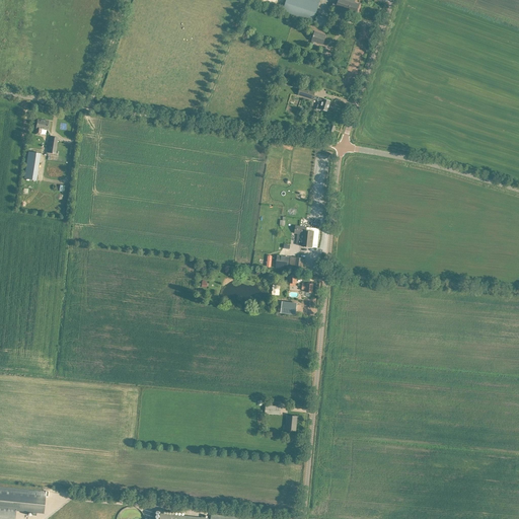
[(313,22),(320,0),(286,0),(283,12),(313,22)]
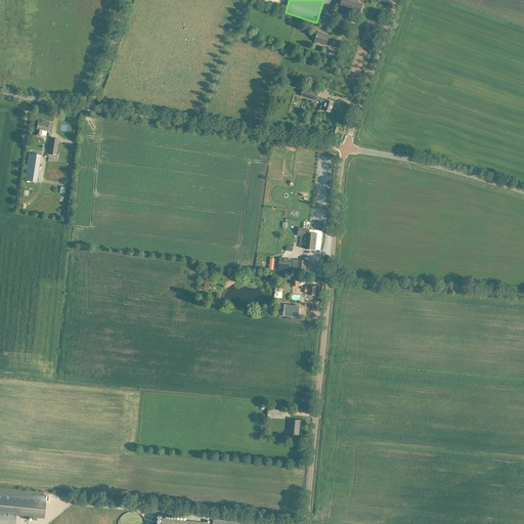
[(358,0),(357,0),(341,0),(341,3),(337,2),(335,8),(348,12),(352,14),(353,11),(360,13),(363,5),(358,3),(358,0)]
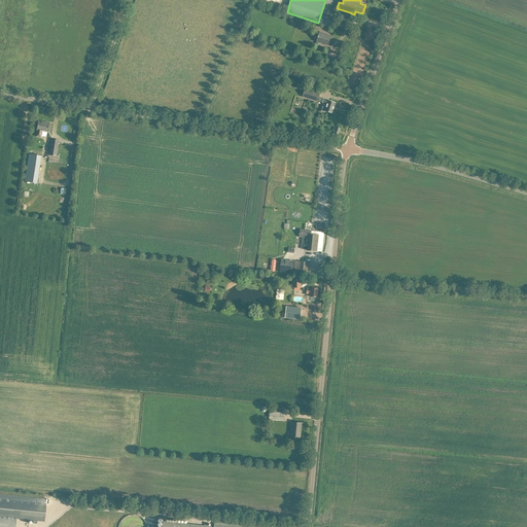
[(320,24),(331,28),(335,19),(323,15),(320,24)]
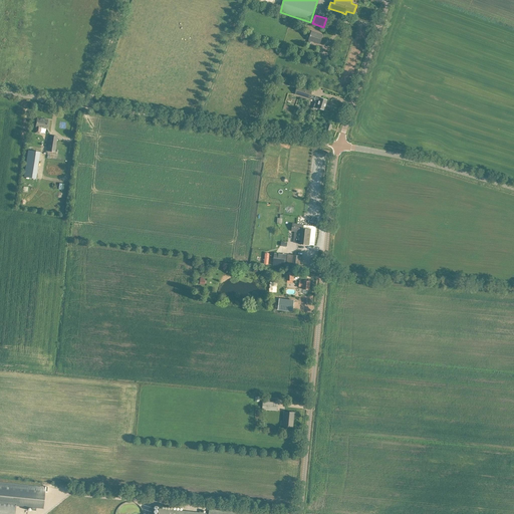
[(309,40),(320,43),(323,35),(311,31),(309,40)]
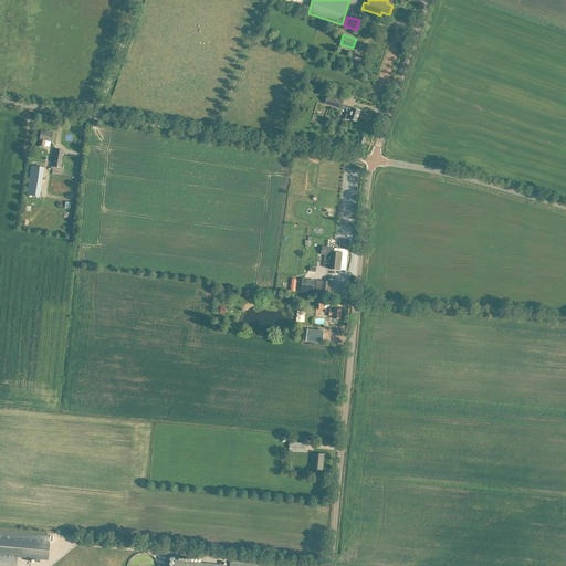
[(325,103),(341,108),(344,100),(328,95),(325,103)]
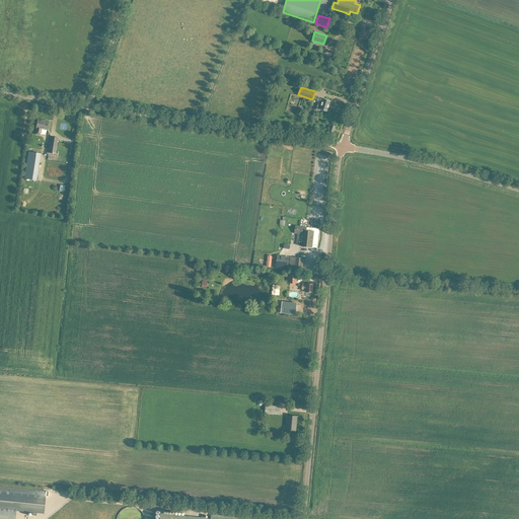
[(327,112),(330,100),(323,98),(318,97),(317,101),(318,101),(318,100),(319,101),(318,102),(316,108),(316,109),(320,110),(320,109),(320,108),(327,112)]
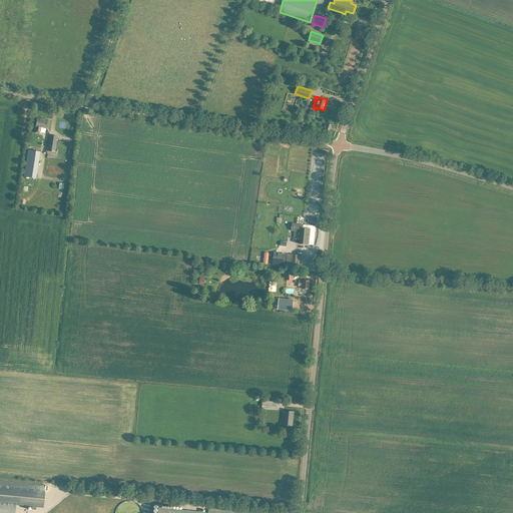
[(35,132),(40,133),(40,127),(46,128),(48,119),(37,117),(35,126),(36,126),(35,132)]
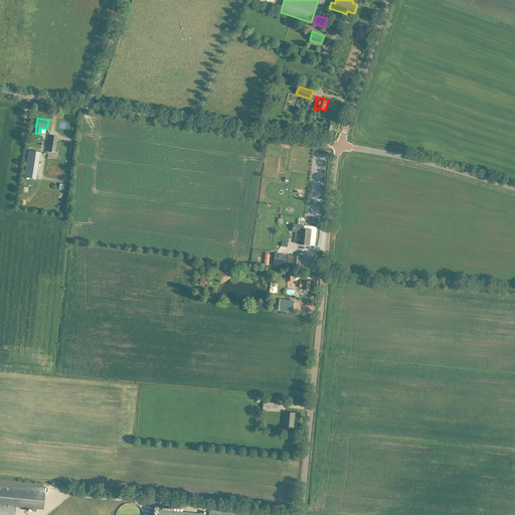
[(55,152),(56,142),(49,141),(48,151),(55,152)]
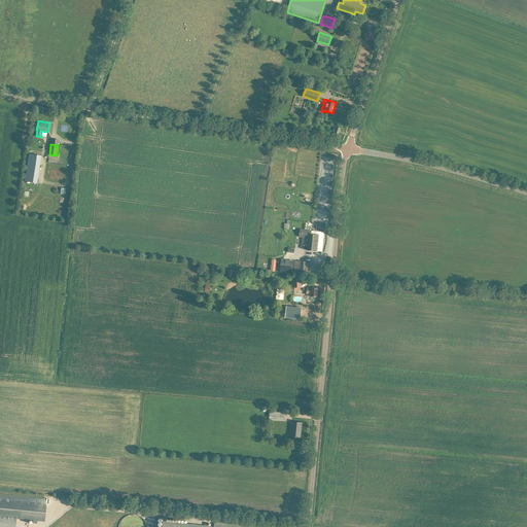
[(25,180),(36,182),(41,154),(29,152),(25,180)]
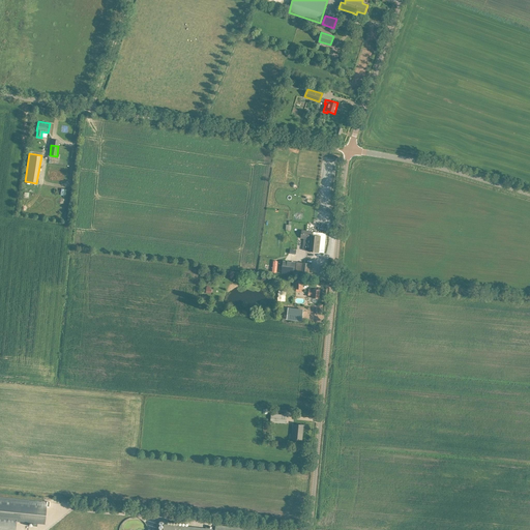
[(324,253),(326,233),(314,232),(314,225),(295,223),(294,229),(298,229),(297,238),(304,239),(303,245),(301,245),(300,253),(314,255),(314,252),(324,253)]
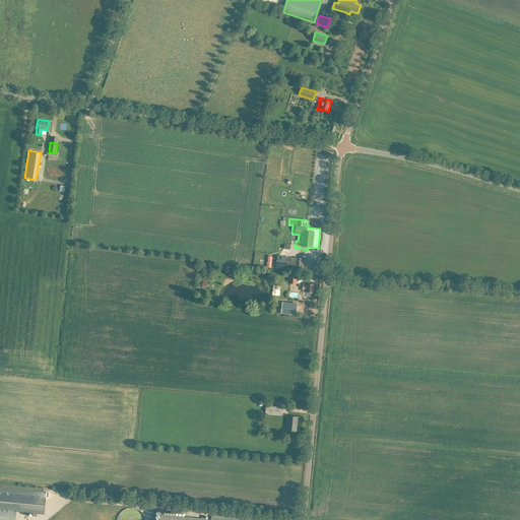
[(289,258),(277,257),(276,268),(288,269),(289,258)]
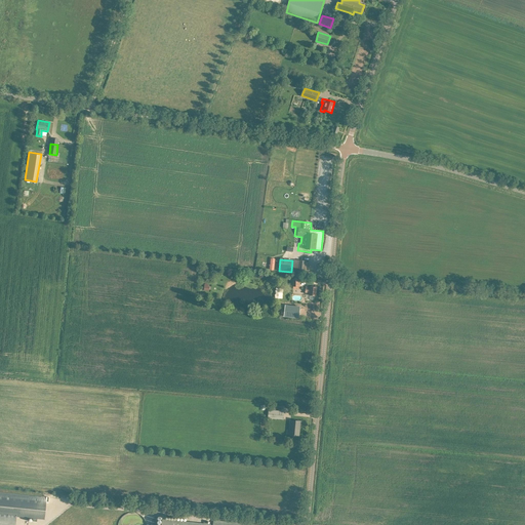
[(300,273),(306,273),(307,260),(293,259),(292,272),(300,273)]
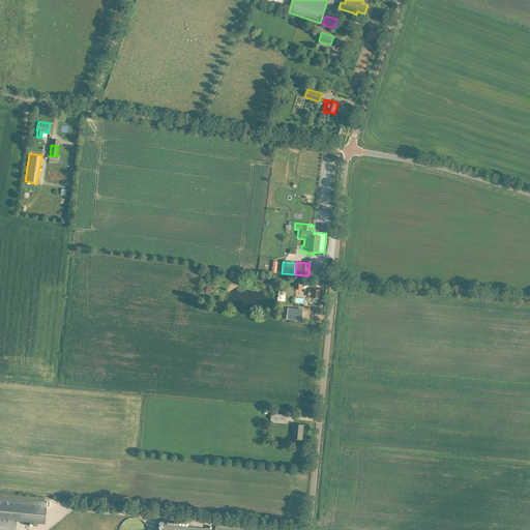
[(314,300),(314,301),(314,302),(315,302),(316,302),(317,302),(317,301),(318,301),(318,300),(318,298),(319,299),(320,290),(314,289),(313,292),(308,291),(308,295),(313,295),(313,298),(314,298),(314,300)]
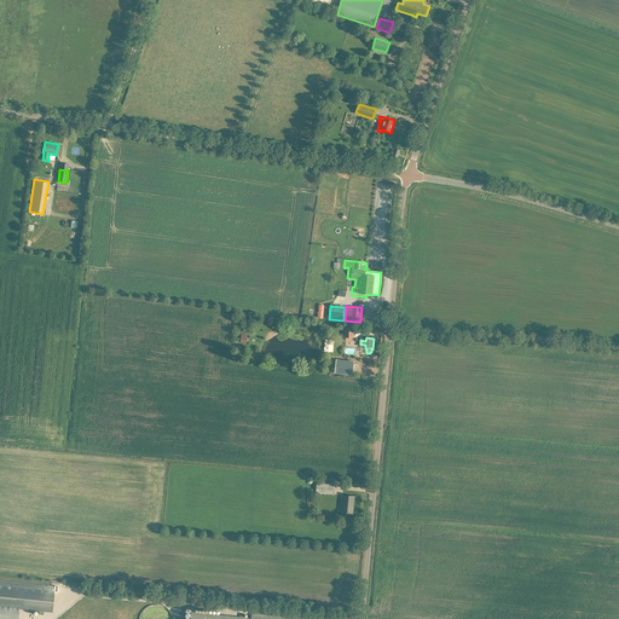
[(352,375),(354,362),(336,359),(335,374),(352,375)]
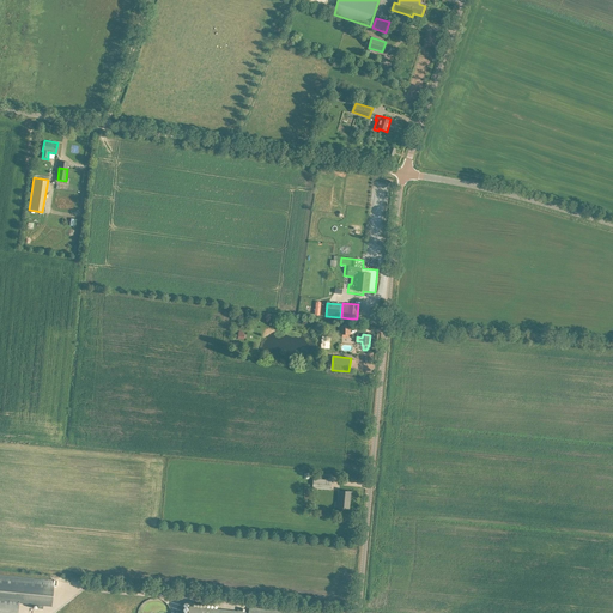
[(313,489),(325,490),(331,490),(332,480),(314,479),(313,489)]
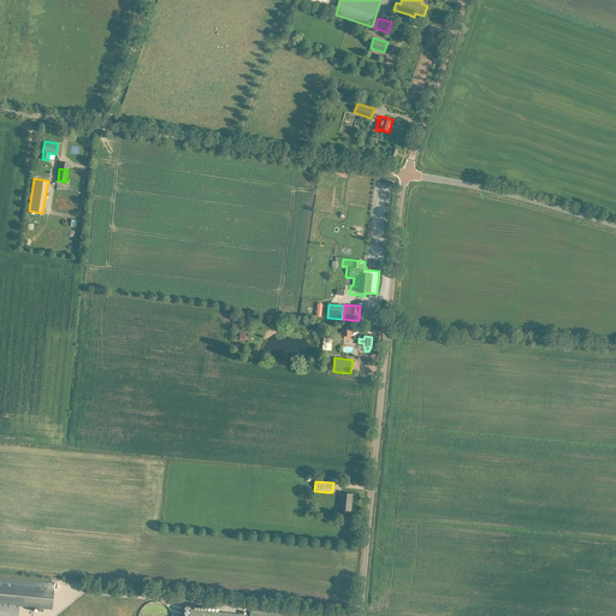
[(341,510),(345,510),(351,511),(353,495),(342,493),(341,510)]
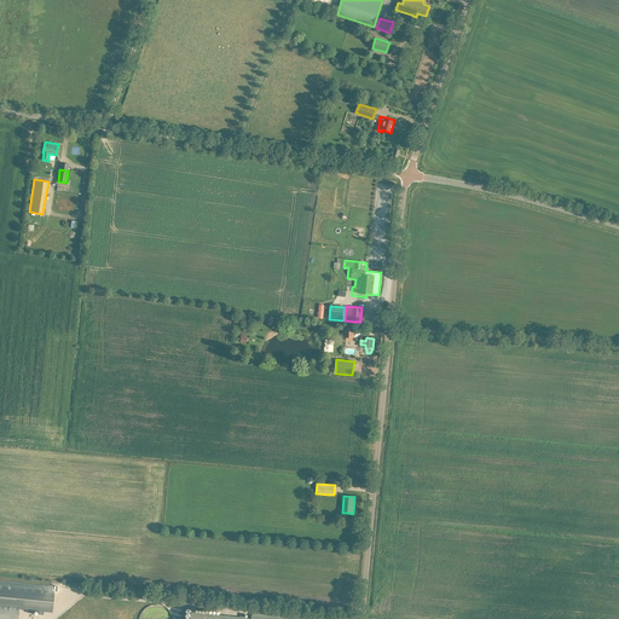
[(18,618),(19,608),(39,611),(39,614),(44,615),(44,611),(52,612),(53,593),(57,593),(58,586),(55,586),(0,580),(0,618),(18,618)]
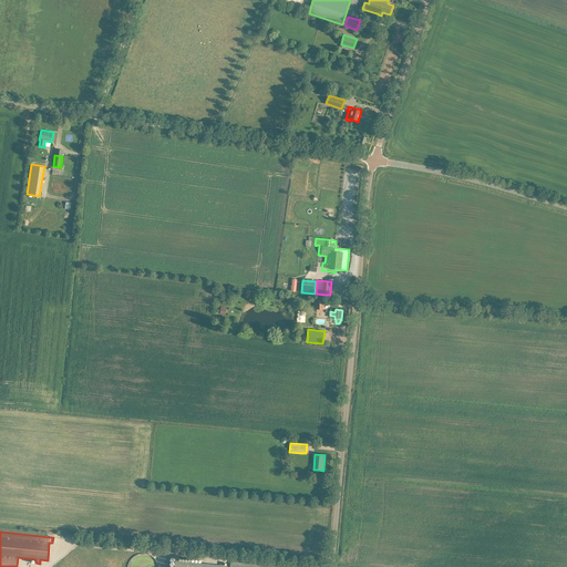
[(157,566),(158,566),(158,565),(157,564),(157,563),(156,562),(156,560),(156,559),(155,559),(154,558),(154,557),(153,557),(152,556),(151,555),(150,555),(148,554),(147,554),(146,554),(144,553),(143,553),(141,553),(140,554),(138,554),(137,554),(136,555),(135,555),(134,555),(134,556),(133,557),(132,558),(131,558),(131,559),(130,560),(129,562),(129,563),(129,564),(127,564),(127,565),(127,566),(157,566)]
